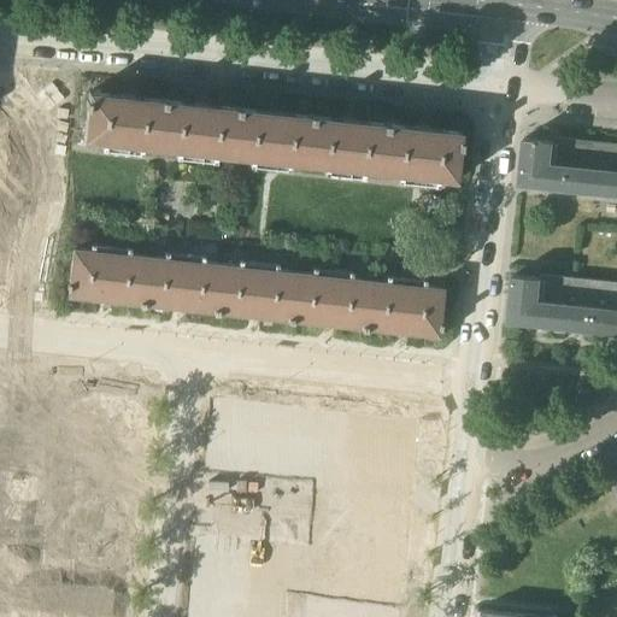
[(89,140),(125,145),(153,147),(153,148),(162,150),(162,148),(227,156),(227,157),(236,157),(300,163),(300,164),(310,165),(311,164),(375,171),(375,172),(380,172),(385,174),(385,172),(448,180),(454,181),(458,147),(459,147),(460,140),(458,140),(459,131),(456,131),(456,133),(429,129),(415,127),(413,128),(388,125),(388,123),(382,123),(382,124),(356,122),(356,121),(348,119),(341,119),(313,117),(313,115),(309,115),(307,116),(281,113),(281,112),(266,111),(266,112),(239,109),(239,107),(234,107),(233,109),(206,105),(200,104),(193,104),(192,104),(165,100),(165,99),(160,99),(159,100),(133,98),(133,97),(119,95),(118,95),(88,92),(87,100),(86,100),(84,107),(86,107),(82,141),(88,141),(89,140)]
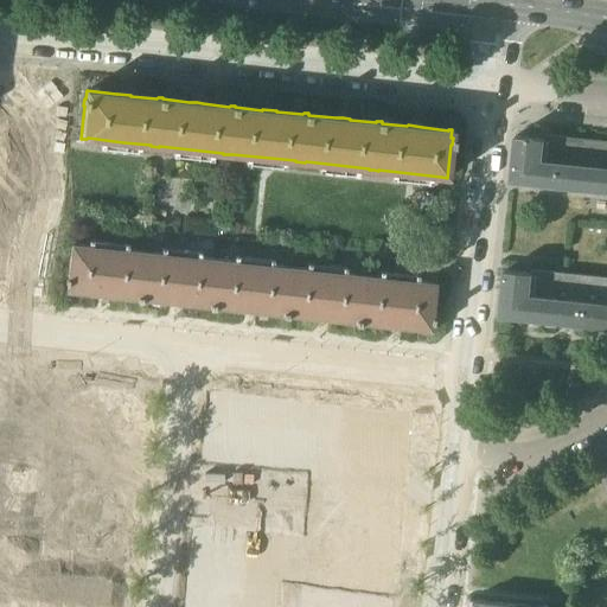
[(606,141),(543,134),(543,139),(516,135),(511,181),(606,191),(606,278),(531,270),(531,273),(505,270),(499,315),(547,321),(545,327),(556,328),(557,323),(576,324),(575,330),(587,331),(587,325),(606,327),(606,333),(606,141)]
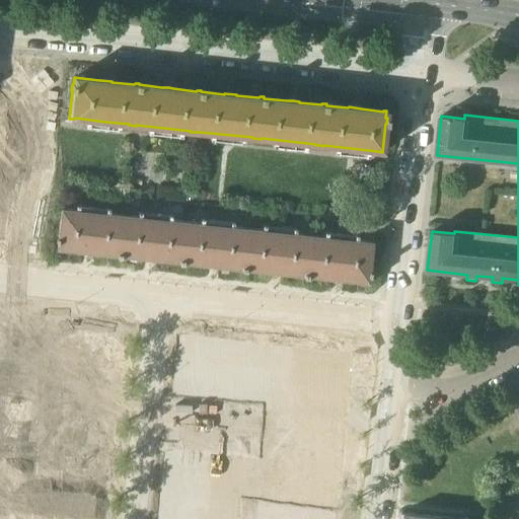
[(302,277),(304,277),(307,277),(307,276),(319,277),(319,278),(320,278),(320,272),(330,273),(329,279),(330,279),(330,281),(340,282),(341,280),(342,280),(343,275),(352,276),(351,281),(353,281),(364,282),(364,283),(367,283),(368,276),(369,276),(369,271),(368,271),(371,242),(367,241),(367,242),(357,241),(357,236),(354,235),(353,240),(326,237),(327,232),(323,232),(323,237),(313,236),(313,235),(309,235),(305,234),(305,235),(295,234),(295,229),(292,229),(291,234),(265,231),(265,226),(262,225),(261,230),(250,229),(251,229),(242,228),(232,227),(233,222),(230,222),(229,227),(203,224),(204,219),(200,219),(199,224),(190,223),(190,222),(184,222),(181,221),(180,222),(170,221),(171,216),(168,215),(167,220),(141,217),(141,213),(138,212),(137,217),(127,216),(123,215),(119,215),(108,214),(108,209),(105,209),(104,214),(78,211),(79,206),(75,205),(75,210),(64,209),(60,208),(57,237),(56,237),(55,242),(56,242),(56,249),(59,249),(70,250),(72,250),(72,245),(81,246),(81,251),(82,252),(82,253),(91,254),(92,253),(93,253),(93,247),(103,248),(102,253),(103,254),(103,253),(116,255),(116,256),(121,257),(121,255),(133,256),(133,257),(134,257),(135,252),(144,253),(143,258),(144,258),(144,261),(153,262),(154,260),(155,260),(156,254),(165,255),(164,261),(166,261),(177,262),(177,264),(182,264),(182,263),(195,264),(196,264),(197,258),(206,260),(205,266),(207,266),(207,268),(216,268),(216,267),(217,267),(218,267),(227,268),(228,268),(240,269),(240,270),(242,271),(244,271),(245,270),(256,271),(258,271),(258,266),(268,267),(268,272),(269,272),(269,274),(278,275),(279,274),(280,274),(280,268),(290,269),(289,275),(290,275),(290,274),(302,276),(302,277)]
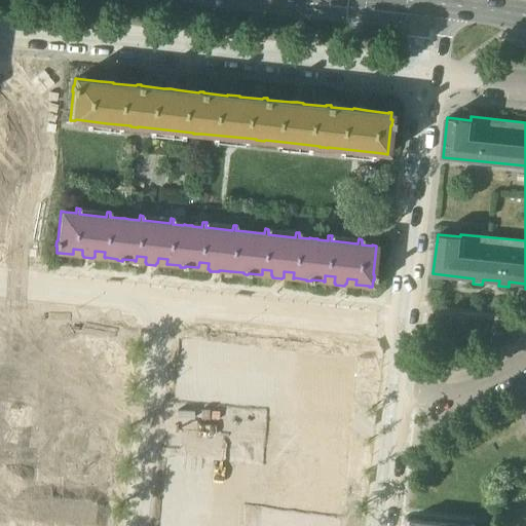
[(0,332),(0,378),(44,383),(33,488),(102,495),(117,345),(0,332)]
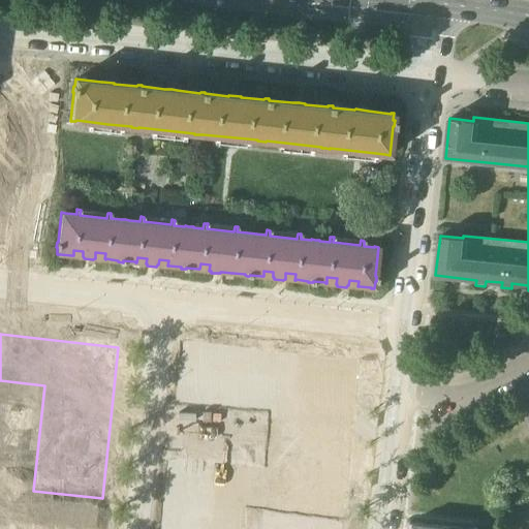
[(175,472),(168,528),(245,528),(251,480),(175,472)]
